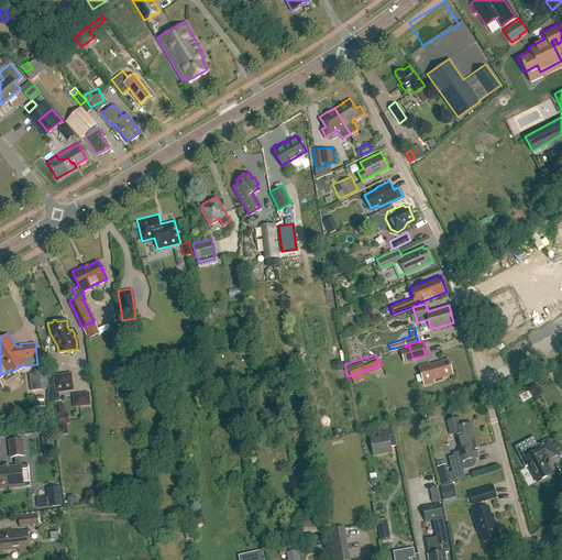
[(452,372),(448,359),(429,363),(428,362),(419,364),(423,382),(433,380),(432,377),(452,372)]
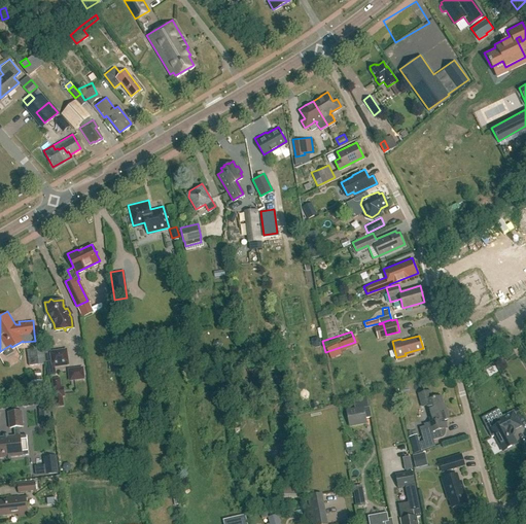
[(37,362),(35,347),(26,348),(28,363),(37,362)]
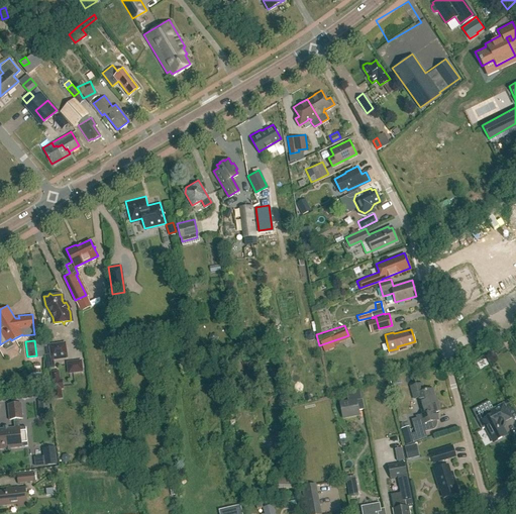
[(65,341),(48,343),(48,344),(42,345),(44,357),(50,356),(52,357),(67,355),(65,341)]
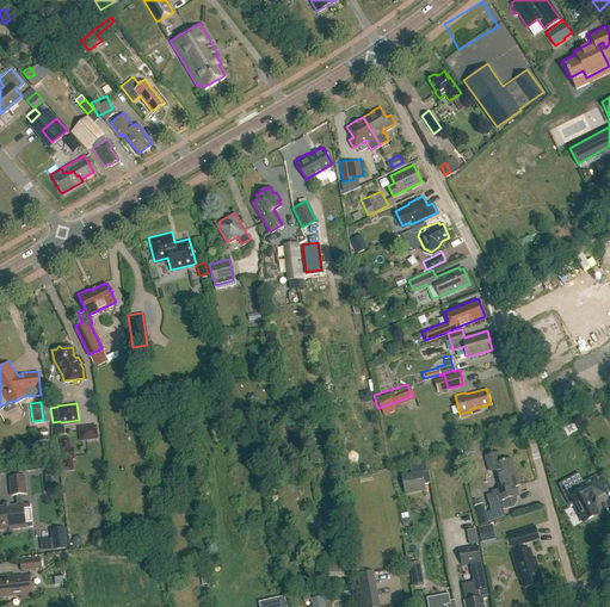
[(36,425),(36,431),(29,432),(30,444),(44,444),(43,425),(36,425)]
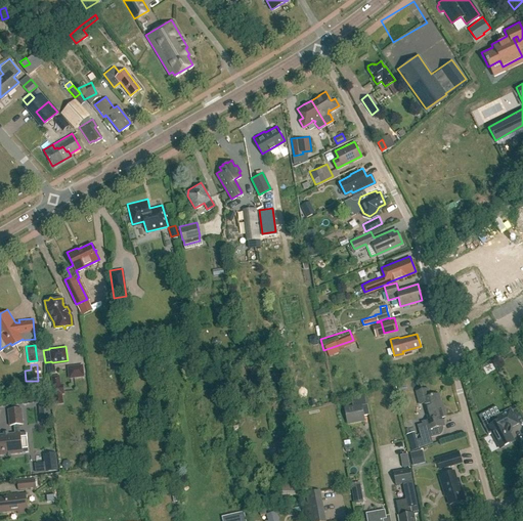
[(202,364),(198,372),(205,375),(209,367),(202,364)]
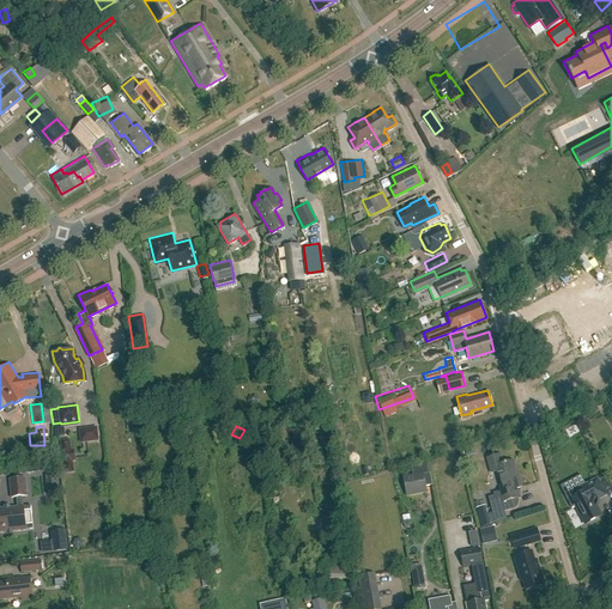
[(486,456),(490,470),(496,468),(501,488),(492,491),(494,493),(488,495),(492,512),(513,506),(514,506),(514,505),(515,505),(515,504),(516,504),(516,503),(514,495),(519,494),(519,493),(517,494),(515,486),(521,483),(519,475),(517,475),(513,458),(502,462),(500,452),(486,456)]
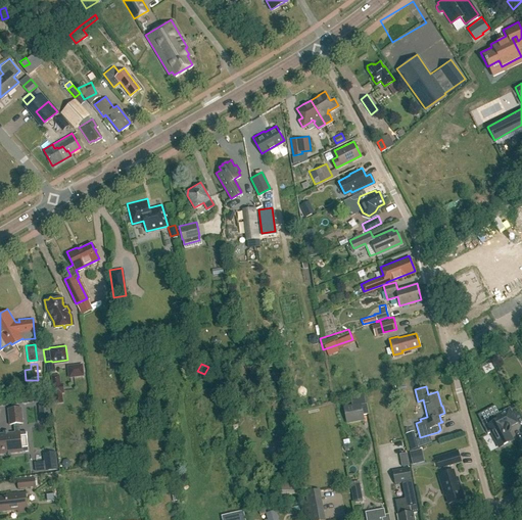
[(345,422),(364,419),(361,400),(342,405),(345,422)]
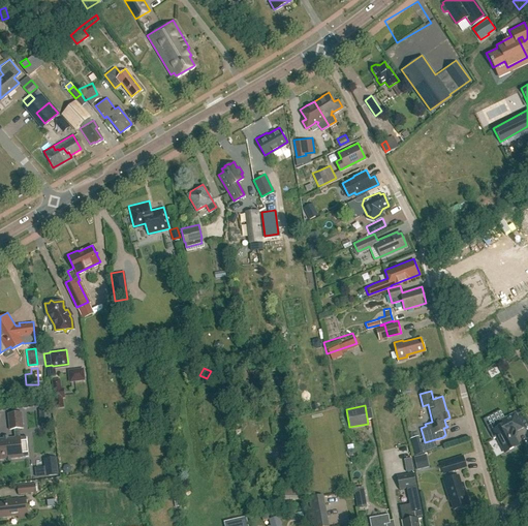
[(20,427),(23,427),(22,410),(8,412),(9,428),(13,428),(20,427)]
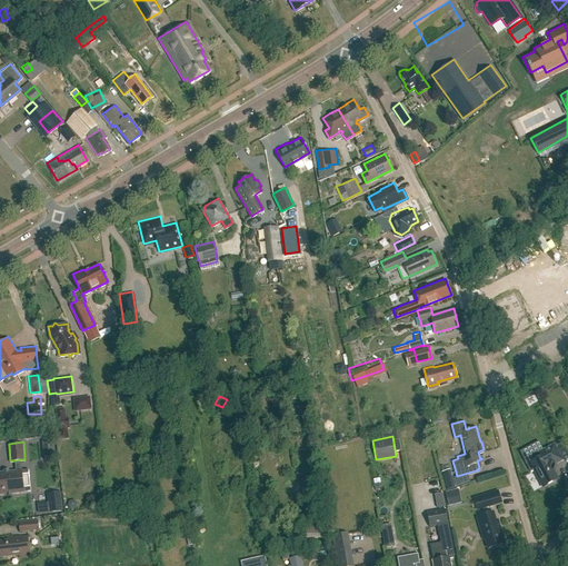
[(542,448),(524,458),(530,470),(532,468),(541,485),(557,476),(552,467),(554,466),(555,464),(554,463),(560,458),(561,458),(554,443),(554,442),(542,448)]
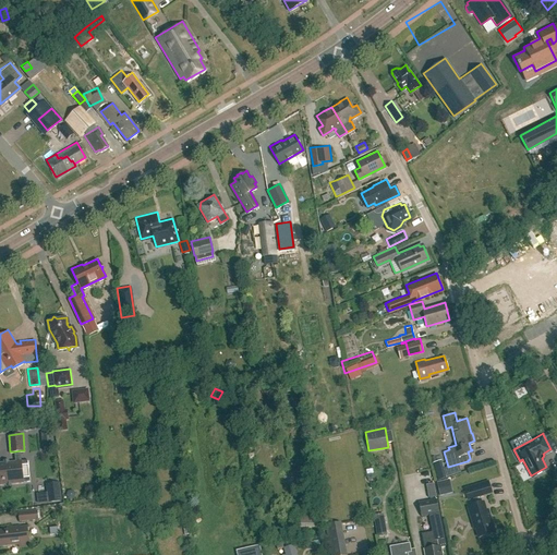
[(0,483),(23,481),(29,480),(27,459),(21,459),(21,450),(14,451),(15,460),(0,461),(0,483)]
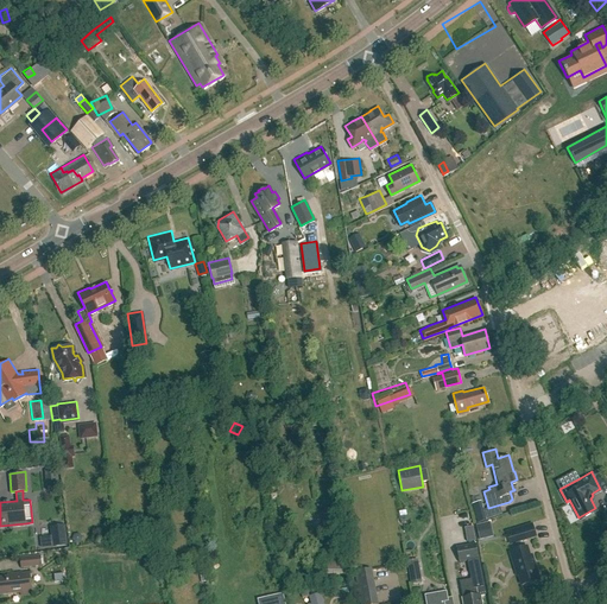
[(484,517),(481,509),(482,509),(480,498),(472,501),(476,520),(484,517)]
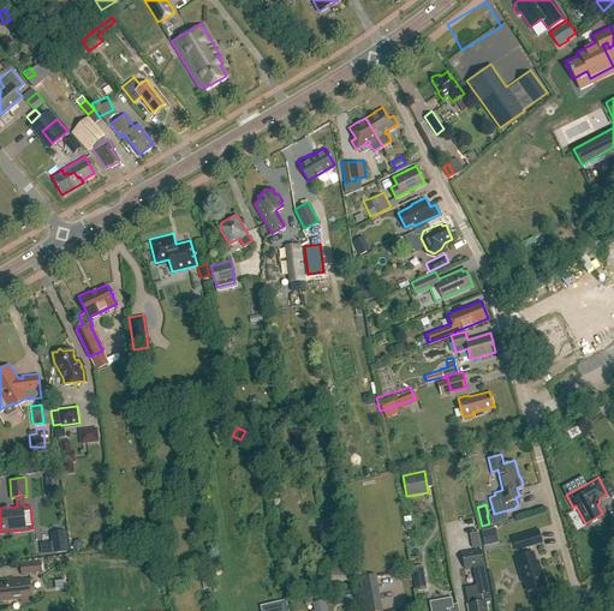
[(323,515),(320,523),(327,527),(332,520),(323,515)]
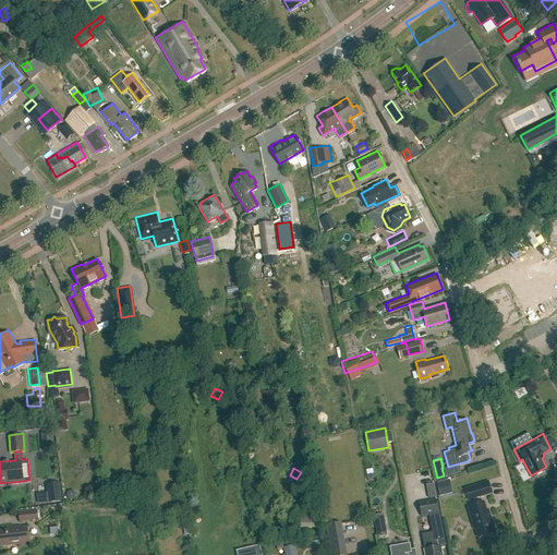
[(492,491),(487,479),(472,483),(475,495),(492,491)]
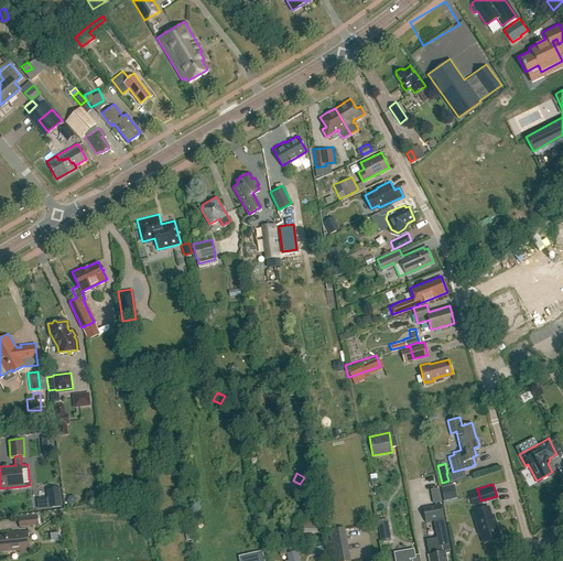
[(47,495),(36,497),(38,507),(62,504),(60,485),(46,487),(47,495)]
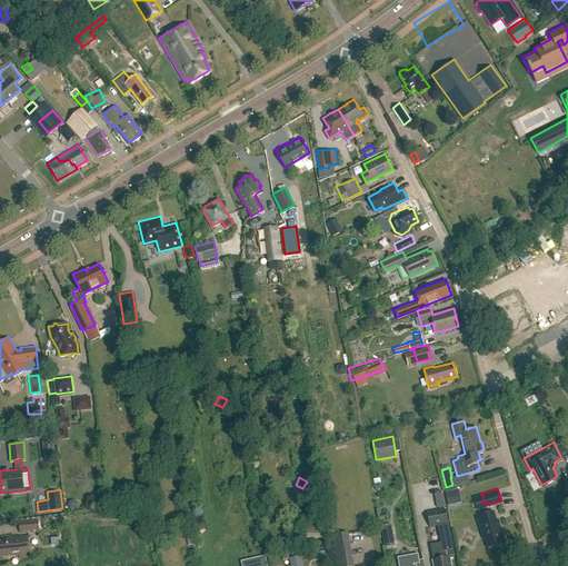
[(445,504),(441,490),(434,492),(436,506),(445,504)]
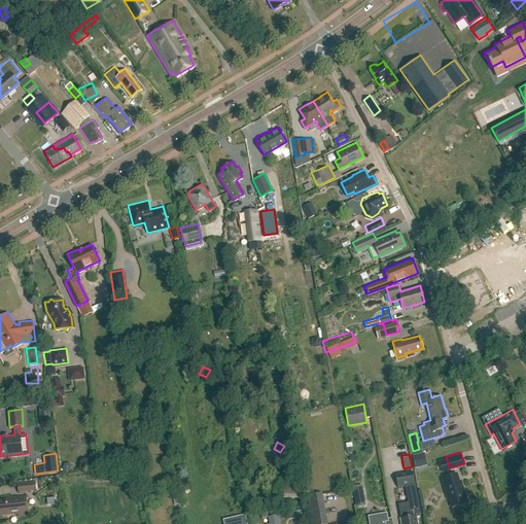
[(420,514),(411,469),(394,473),(397,486),(405,484),(409,504),(399,510),(402,516),(399,517),(400,523),(417,523),(416,515),(420,514)]
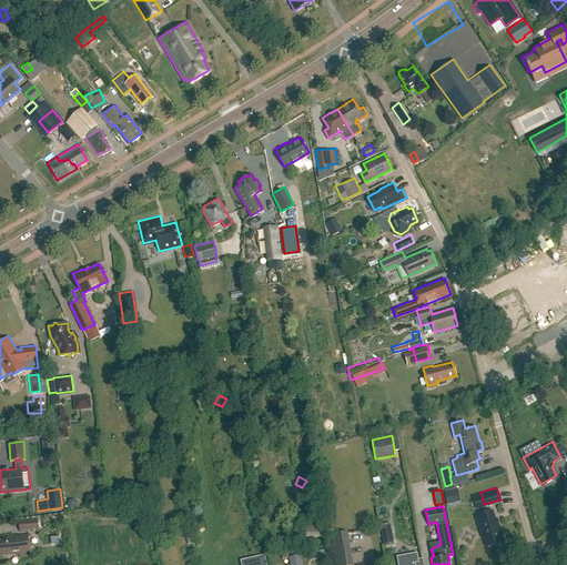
[(494,517),(492,508),(475,514),(483,536),(484,535),(487,545),(500,542),(499,537),(502,536),(496,517),(494,517)]
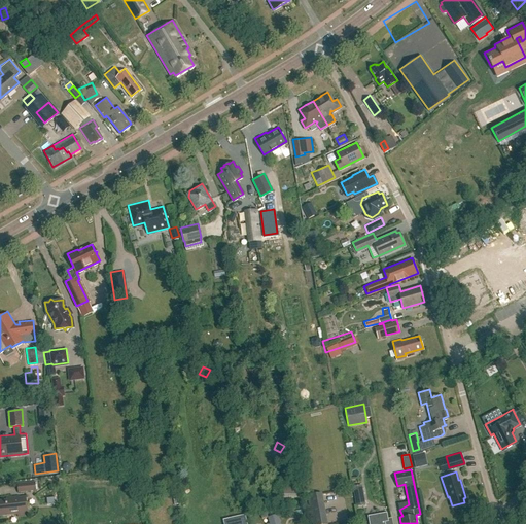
[(18,490),(35,488),(34,480),(16,482),(18,490)]
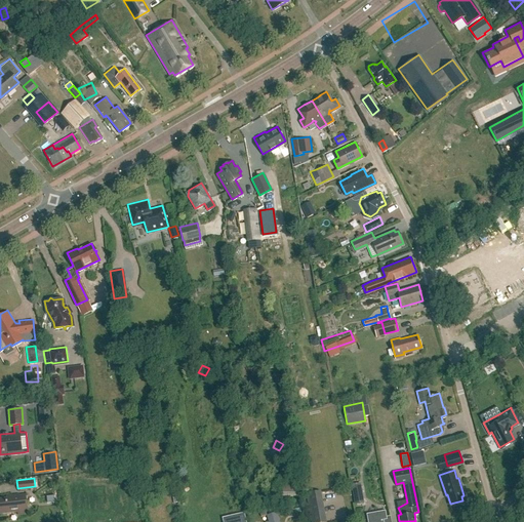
[(294,479),(280,479),(279,488),(294,488),(294,479)]
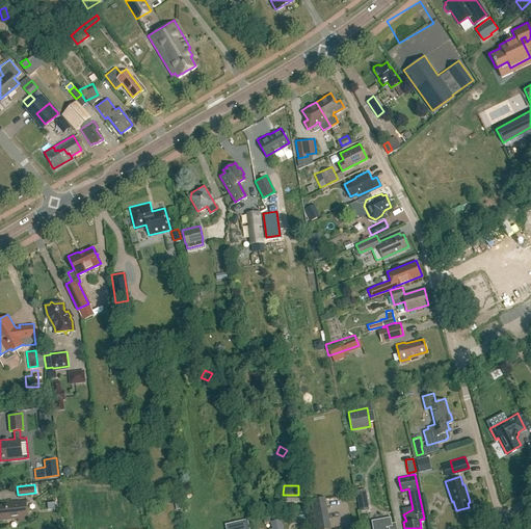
[(354,488),(357,502),(367,500),(365,487),(354,488)]
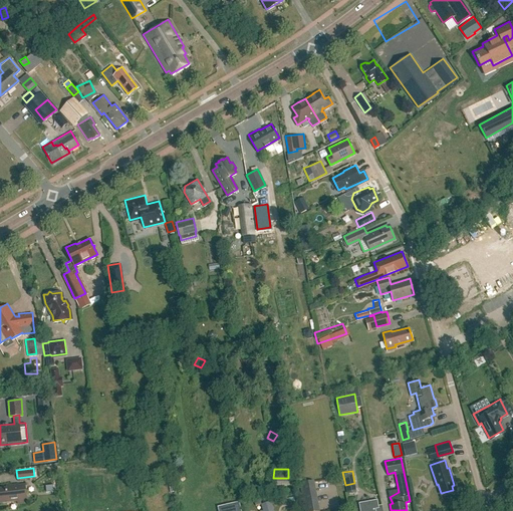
[(303,510),(313,510),(319,510),(313,479),(299,482),(303,510)]
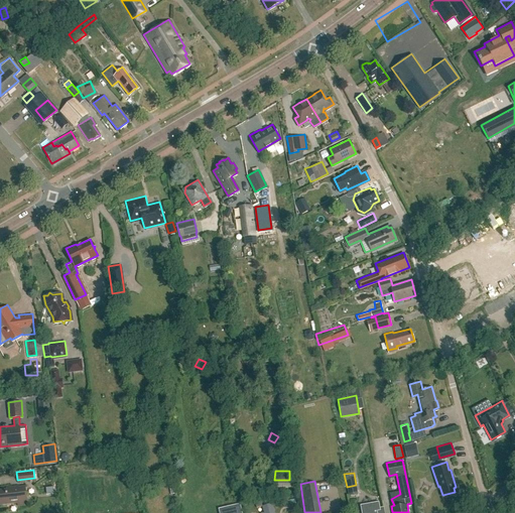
[(26,502),(24,485),(13,486),(13,485),(5,486),(6,488),(0,489),(0,502),(17,501),(17,503),(26,502)]
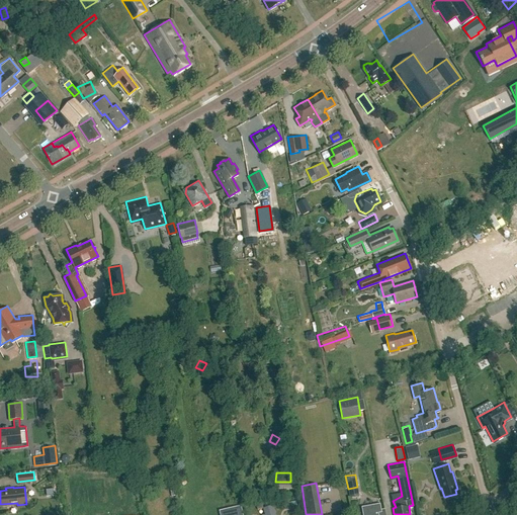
[(205,492),(206,502),(224,501),(223,491),(205,492)]
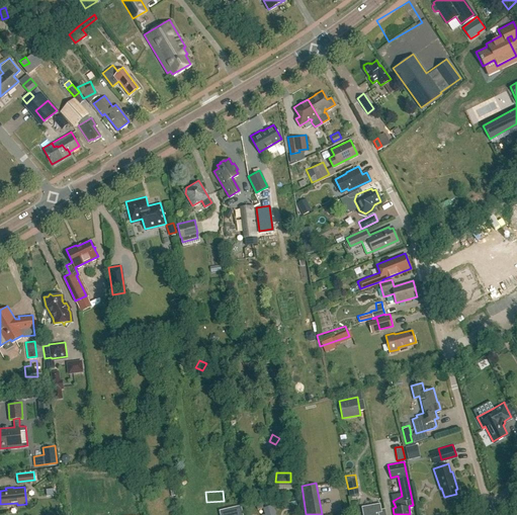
[(227,499),(229,507),(235,505),(233,498),(227,499)]
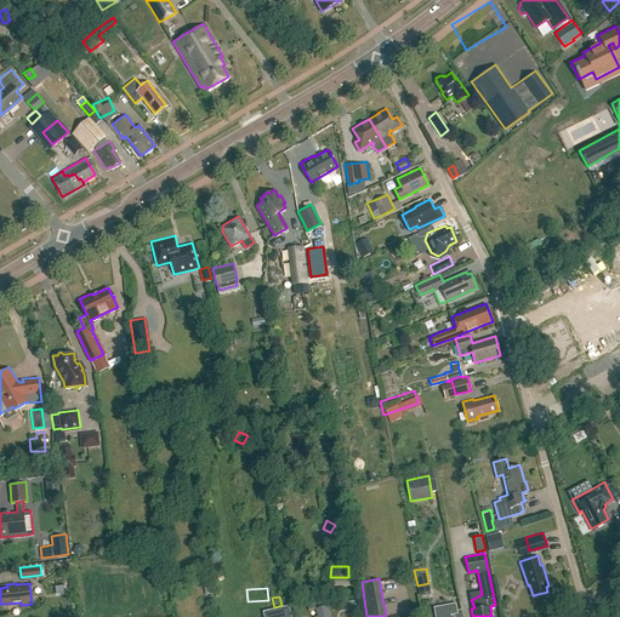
[(455,601),(433,605),(434,616),(462,616),(461,607),(456,609),(455,601)]
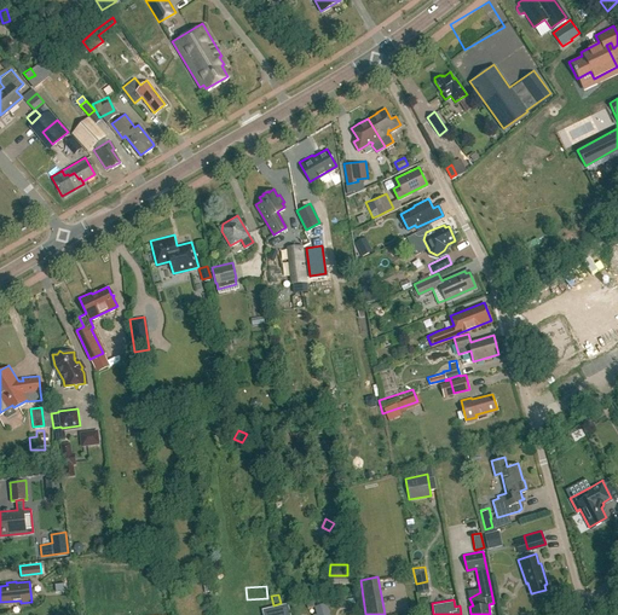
[(313,604),(316,614),(329,614),(325,602),(313,604)]
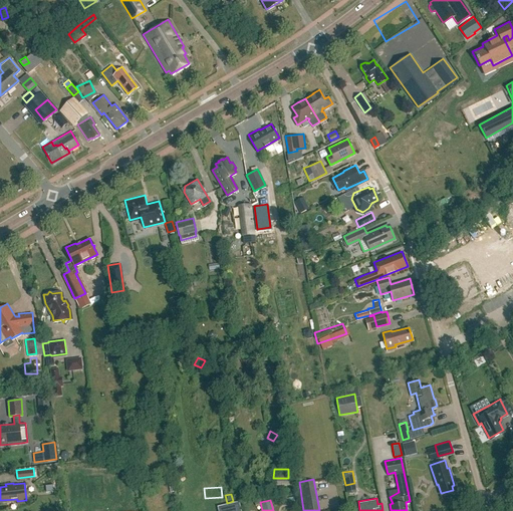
[(239,510),(238,501),(218,506),(219,510),(239,510)]
